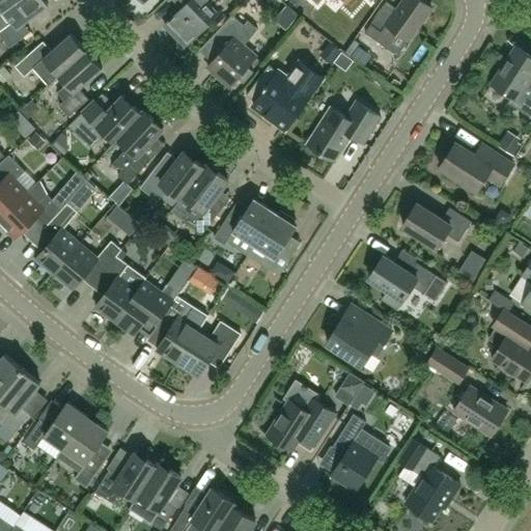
[(15,0),(4,8),(0,10),(0,33),(9,47),(30,31),(24,22),(49,4),(45,0),(15,0)]
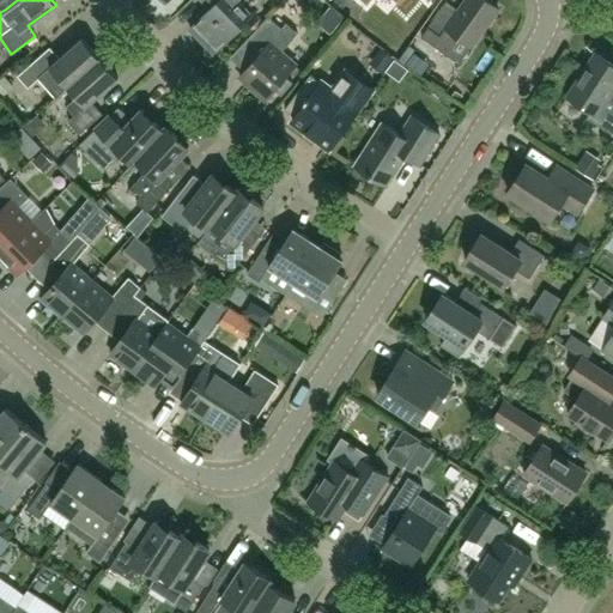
[(0,0),(0,12),(5,10),(17,0),(0,0)]
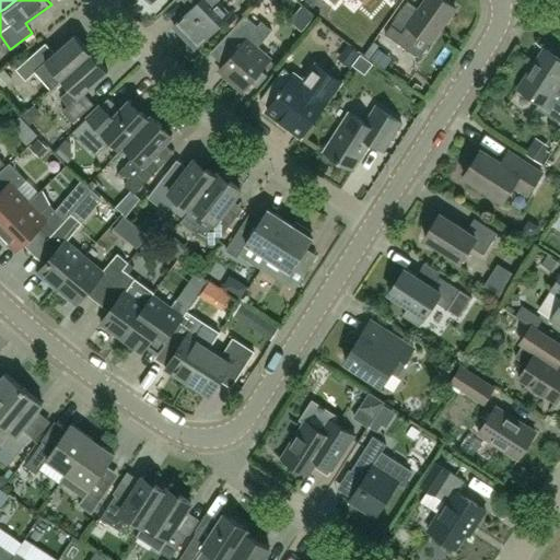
[(185,0),(193,8),(174,26),(196,48),(230,14),(216,0),(185,0)]
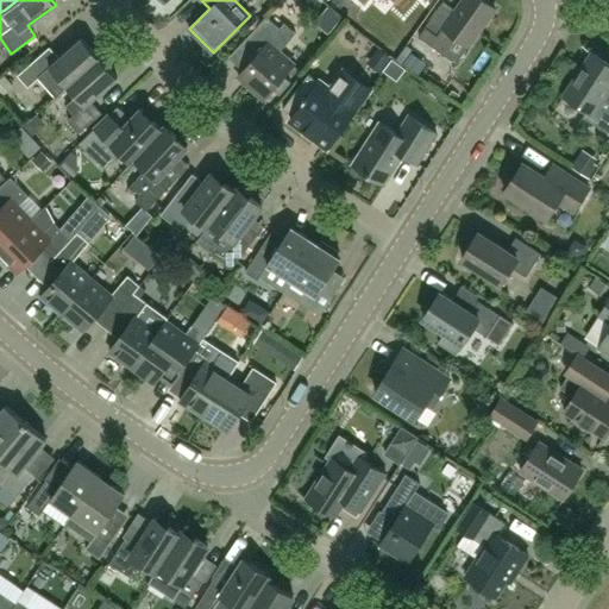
[(425,27),(419,36),(457,63),(469,45),(495,8),(483,0),(463,0),(456,10),(451,11),(441,5),(425,27)]
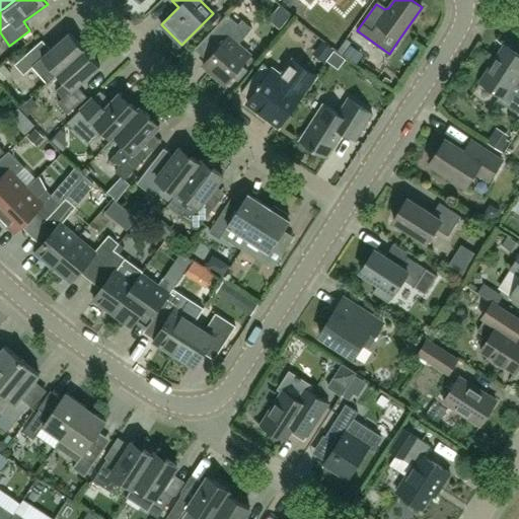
[(208,60),(203,65),(225,84),(232,75),(238,81),(247,70),(241,65),(250,55),(238,44),(245,35),(251,28),(242,20),(239,24),(227,14),(211,32),(222,44),(208,60)]
